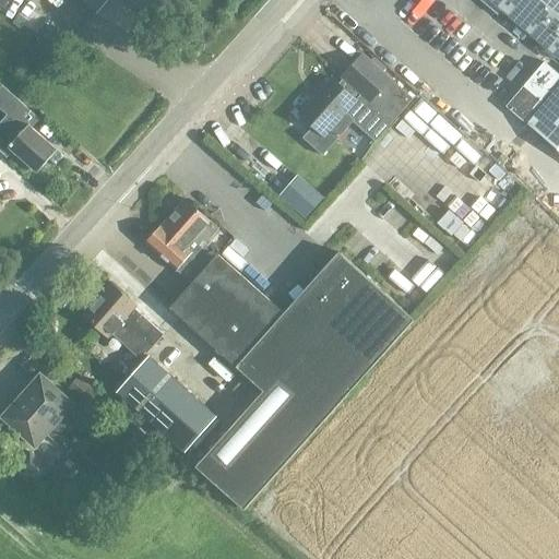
[(129,0),(156,24),(178,0),(82,0),(104,20),(120,0),(129,0)]
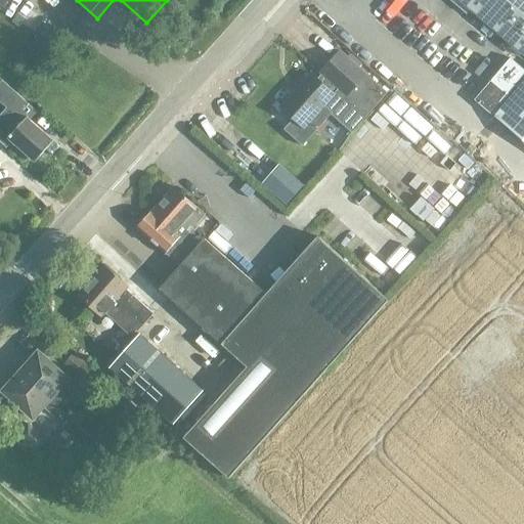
[(523,0),(460,0),(523,54),(523,0)]
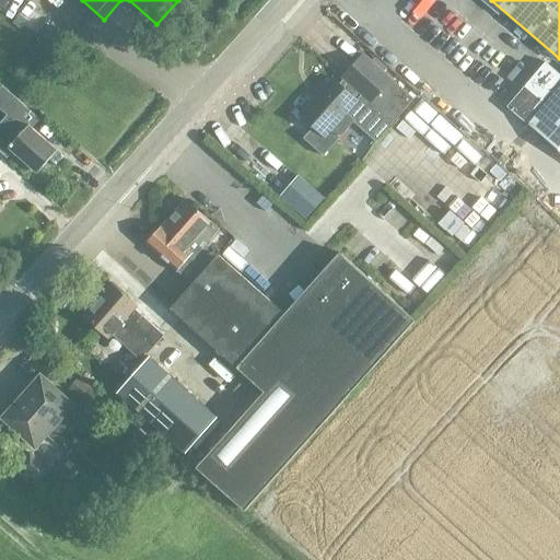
[(300,115),(313,127),(303,138),(324,156),(347,130),(338,123),(358,101),(389,128),(413,100),(363,55),(342,78),(343,80),(339,84),(333,78),(300,115)]
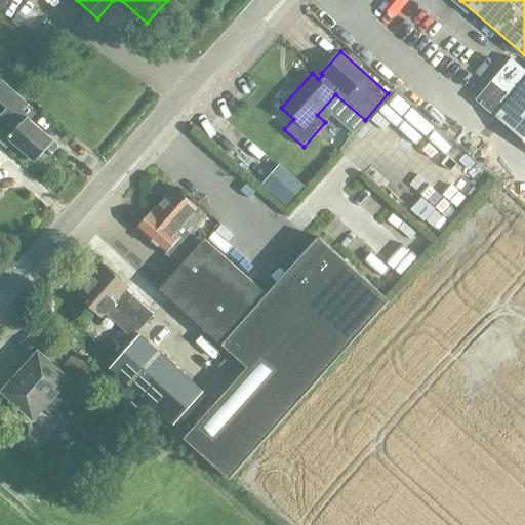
[(524,79),(494,116),(524,140),(524,79)]
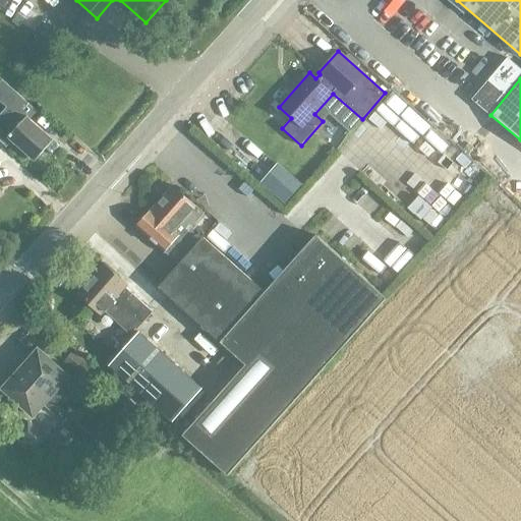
[(0,83),(0,101),(6,107),(0,114),(0,143),(2,141),(7,147),(12,140),(34,160),(52,140),(30,120),(38,111),(23,98),(24,98),(4,79),(0,83)]
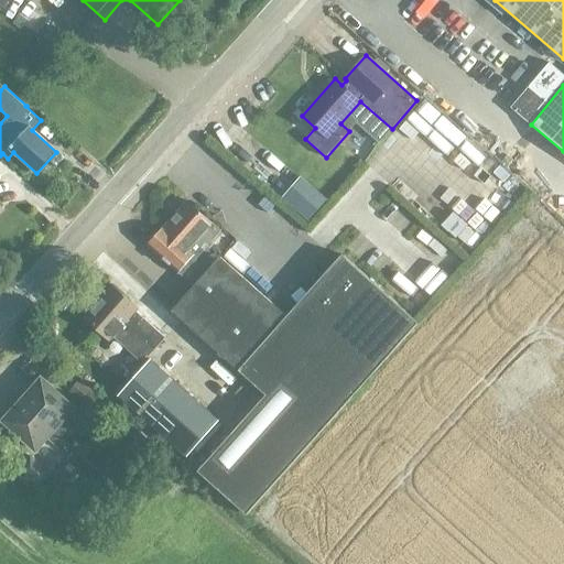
[(410,138),(437,112),(427,101),(399,127),(410,138)]
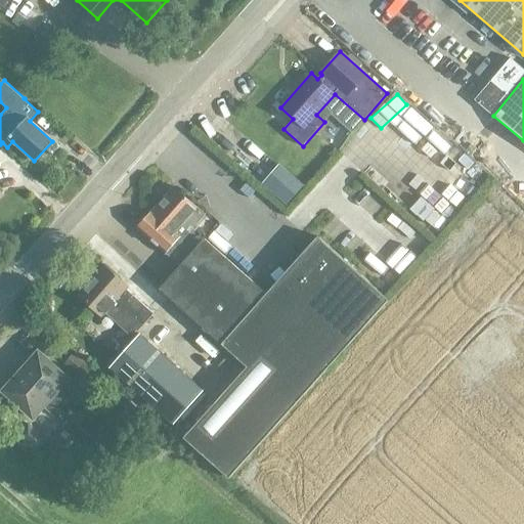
[(288,206),(304,186),(279,165),(262,184),(288,206)]
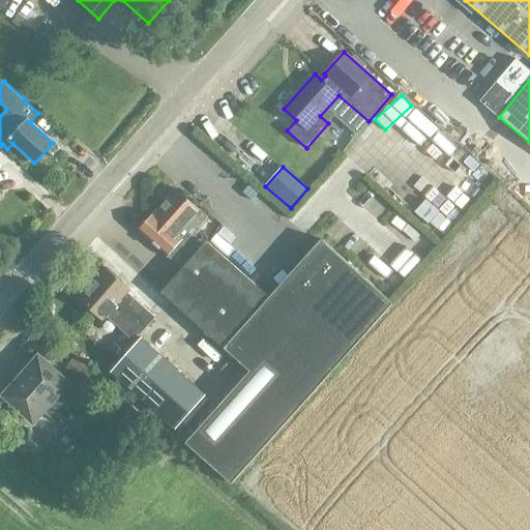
[(175,189),(145,224),(139,231),(182,269),(162,292),(249,371),(318,294),(293,271),(269,297),(206,241),(203,245),(188,233),(193,228),(195,231),(207,217),(175,189)]
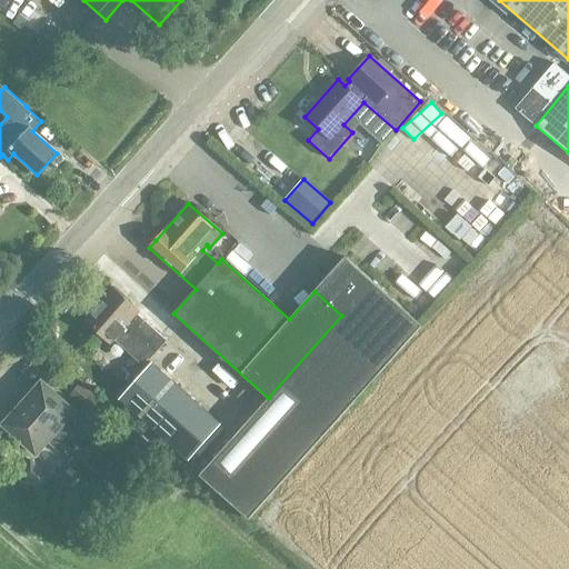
[(345,258),(315,291),(341,316),(200,477),(249,519),(271,493),(422,326),(345,258)]
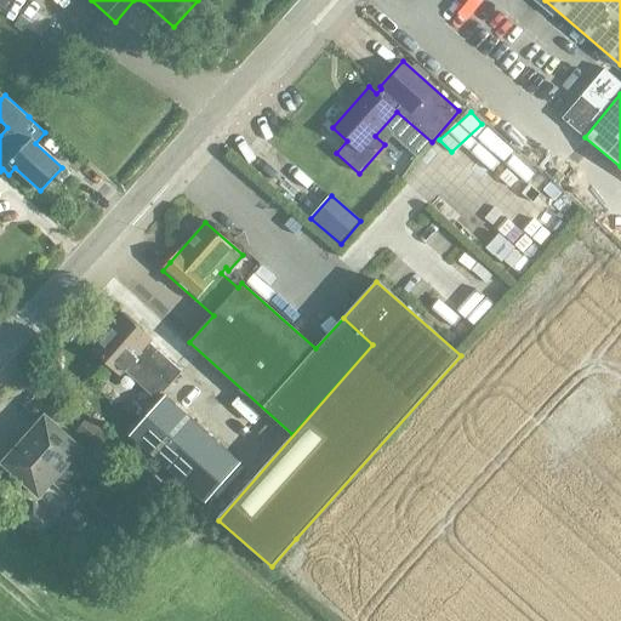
[(153,341),(123,314),(92,348),(123,376),(126,371),(155,398),(157,398),(161,393),(181,371),(151,343),(153,341)]
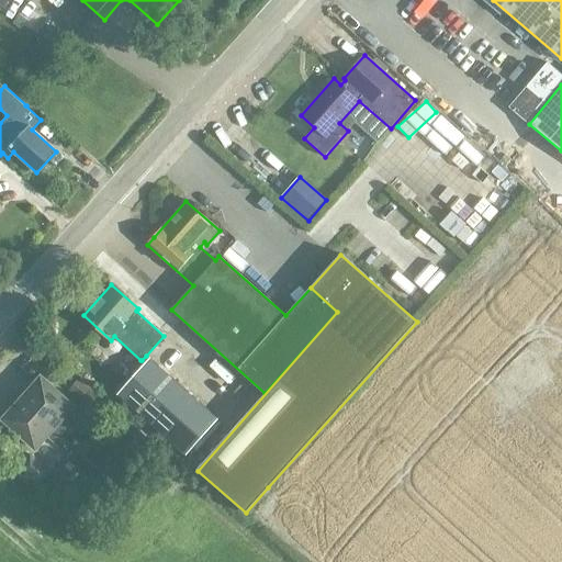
[(150,358),(117,394),(187,456),(218,419),(150,358)]
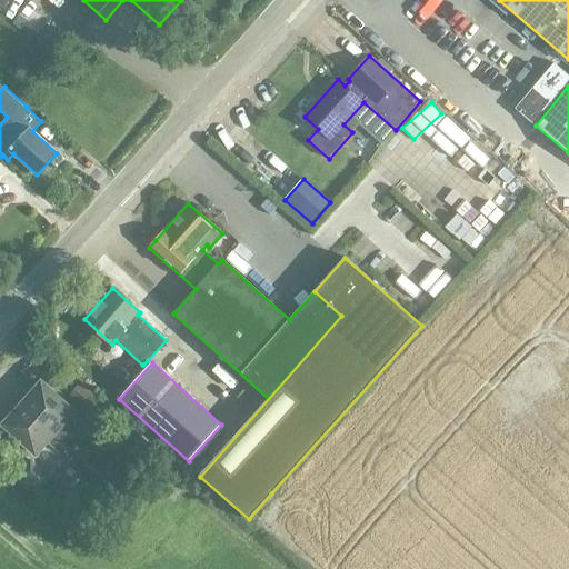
[(32,378),(16,397),(75,450),(91,432),(83,425),(79,429),(53,407),(58,401),(32,378)]
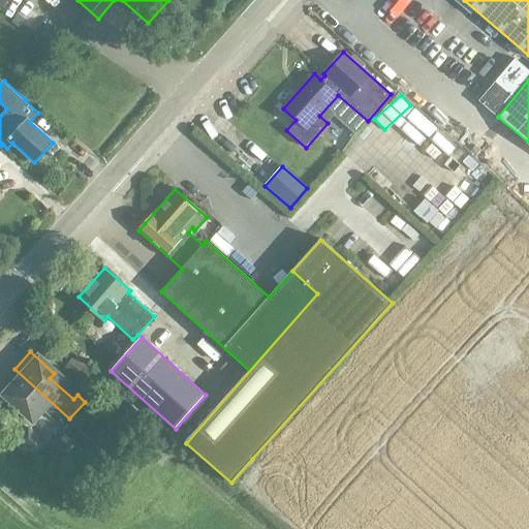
[(86,385),(95,374),(74,356),(65,366),(86,385)]
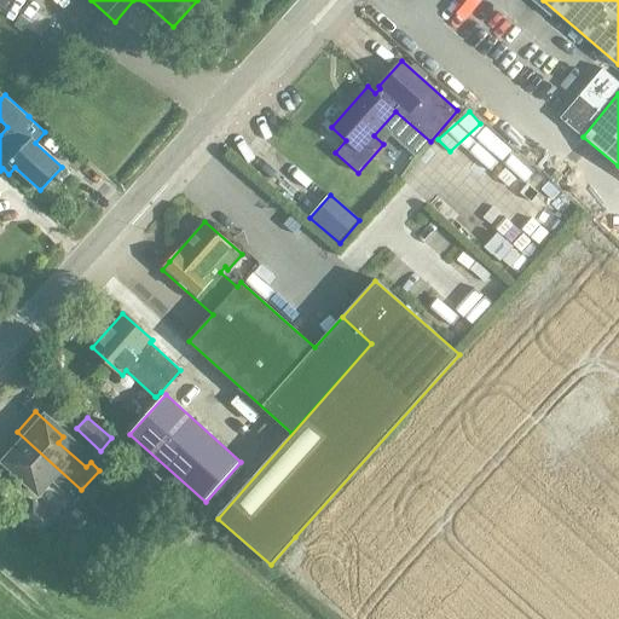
[(81,490),(17,432),(0,450),(0,452),(27,478),(29,475),(42,489),(46,484),(59,496),(59,497),(68,504),(81,490)]
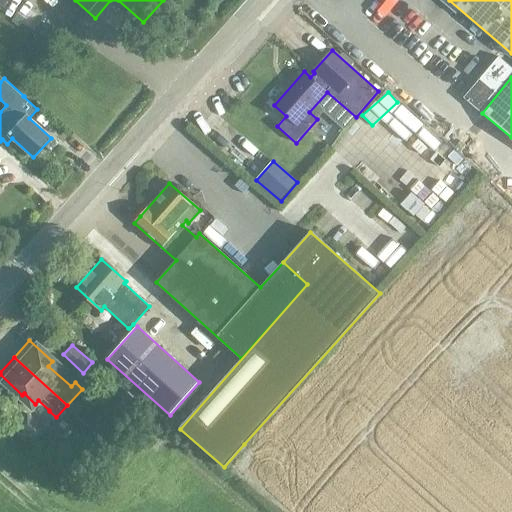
[(28,414),(18,424),(36,440),(46,430),(28,414)]
